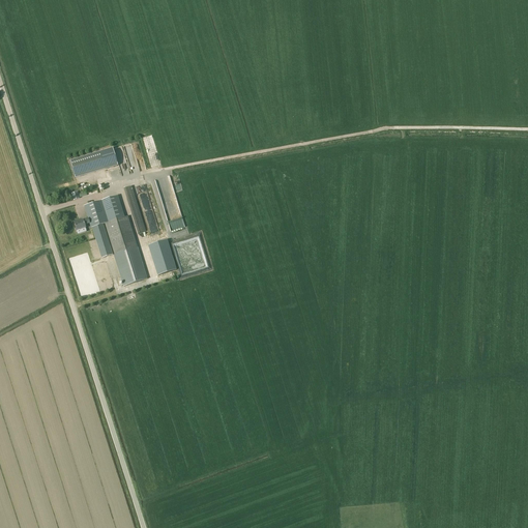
[(115,147),(101,150),(107,167),(119,163),(115,147)]
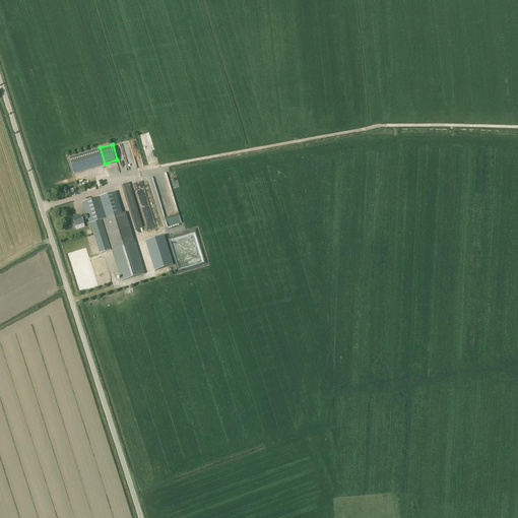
[(172,177),(156,181),(168,225),(182,222),(172,177)]
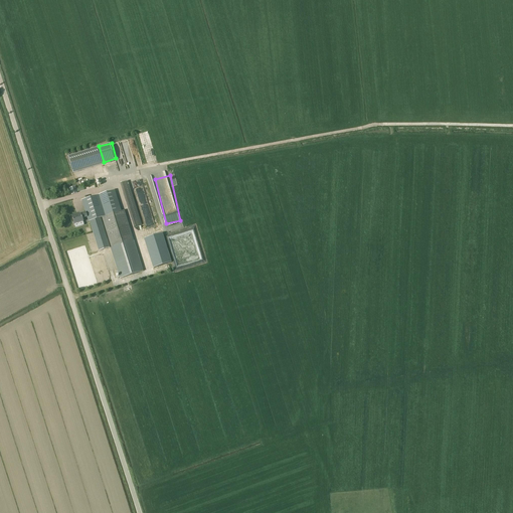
[(134,225),(143,223),(130,178),(121,181),(127,203),(125,203),(128,214),(131,213),(134,225)]
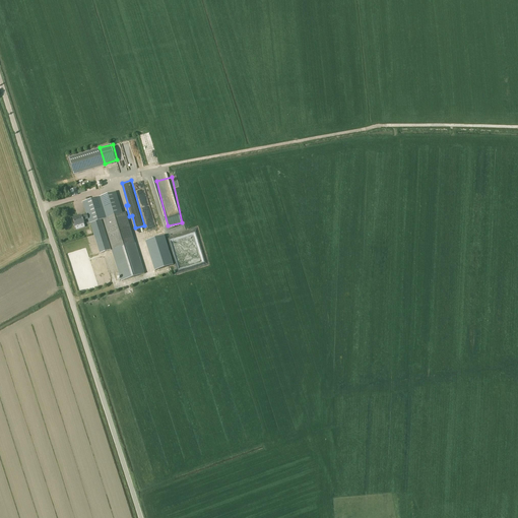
[(146,272),(137,241),(127,211),(124,212),(117,190),(84,200),(88,213),(83,215),(83,214),(74,217),(76,224),(85,222),(85,219),(89,217),(91,222),(92,221),(102,251),(112,248),(103,217),(105,217),(124,279),(146,272)]
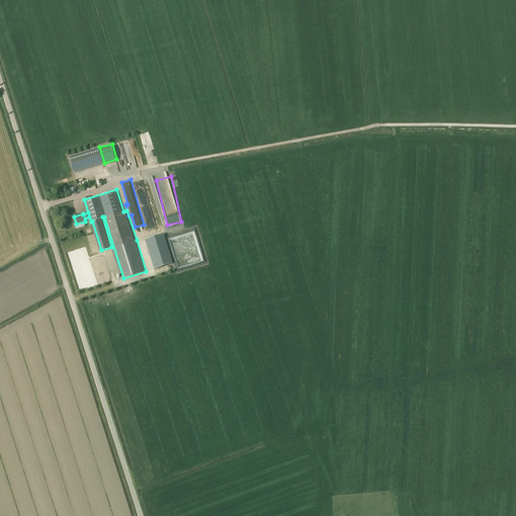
[(144,209),(138,194),(135,195),(141,210),(144,209)]
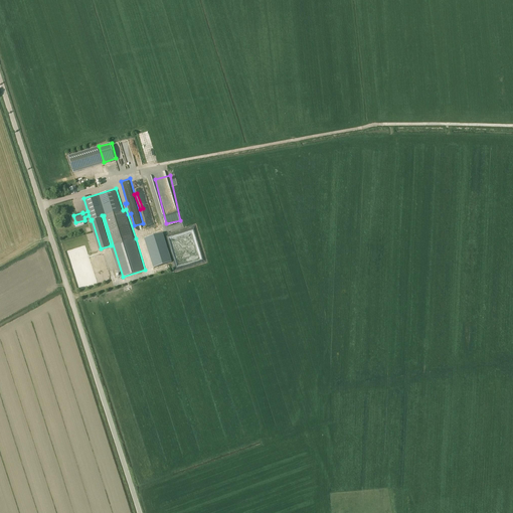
[(147,216),(145,216),(148,227),(156,224),(153,211),(146,212),(147,216)]
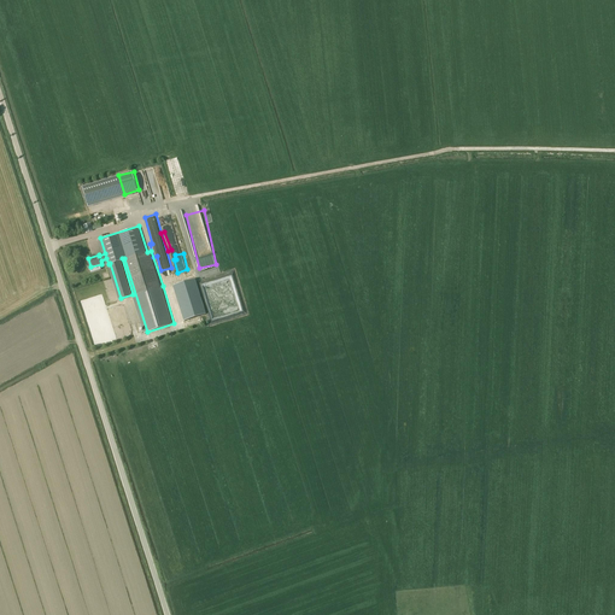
[(197,279),(176,285),(187,320),(208,312),(197,279)]
